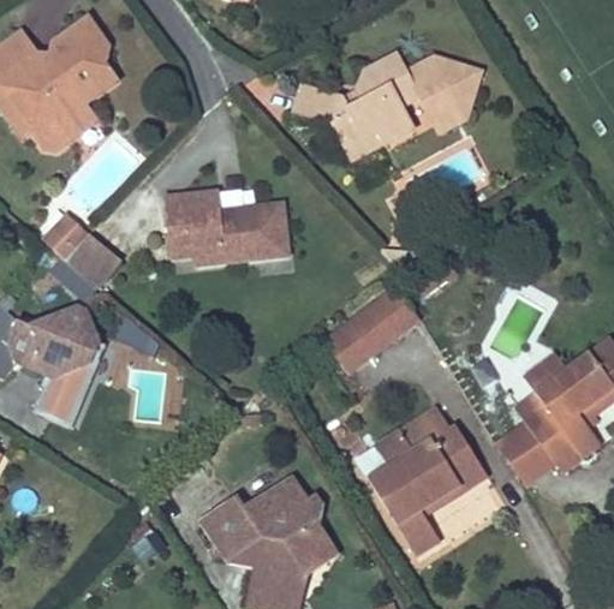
[(90,17),(84,21),(95,36),(101,33),(90,17)]
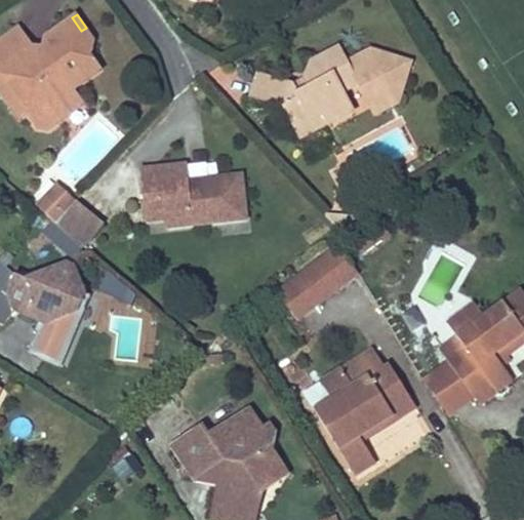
[(0,71),(27,108),(37,102),(46,104),(71,88),(66,82),(95,63),(88,51),(91,48),(93,39),(86,28),(81,31),(72,17),(47,34),(45,45),(43,58),(27,55),(31,42),(18,25),(0,36),(0,71)]
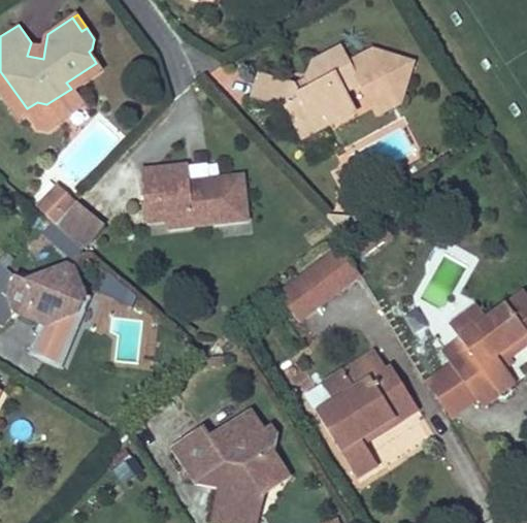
[(45,45),(31,42),(27,56),(43,59),(45,45)]
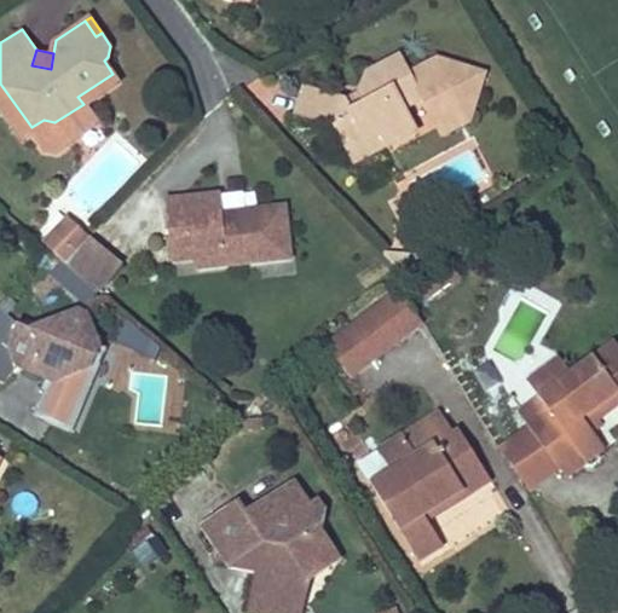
[(333,120),(348,148),(380,132),(385,143),(416,127),(404,104),(421,94),(426,103),(472,116),(485,69),(437,56),(408,69),(399,52),(365,69),(359,88),(346,94),(304,84),(295,110),(333,120)]
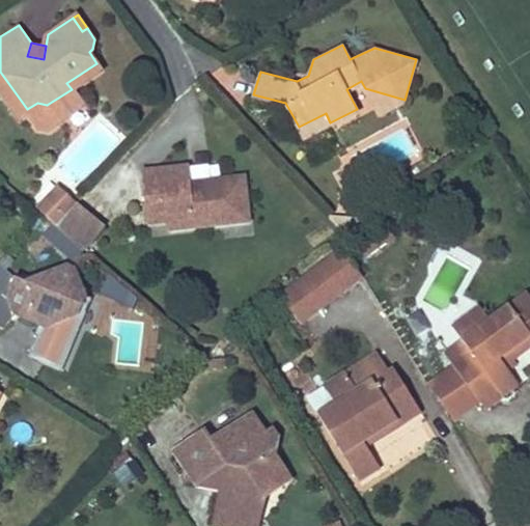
[(96,63),(66,83),(72,89),(101,70),(96,63)]
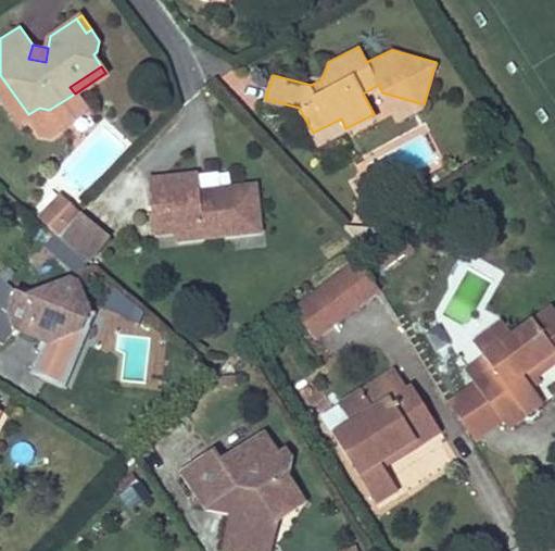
[(0,75),(0,98),(16,123),(28,114),(0,75)]
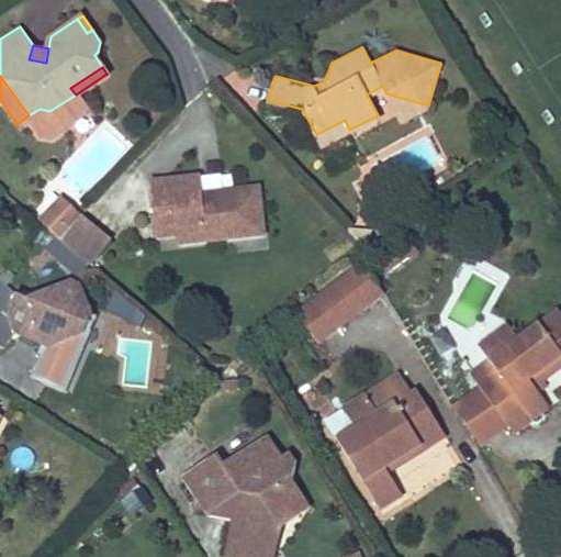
[(428,106),(386,93),(399,119),(428,106)]
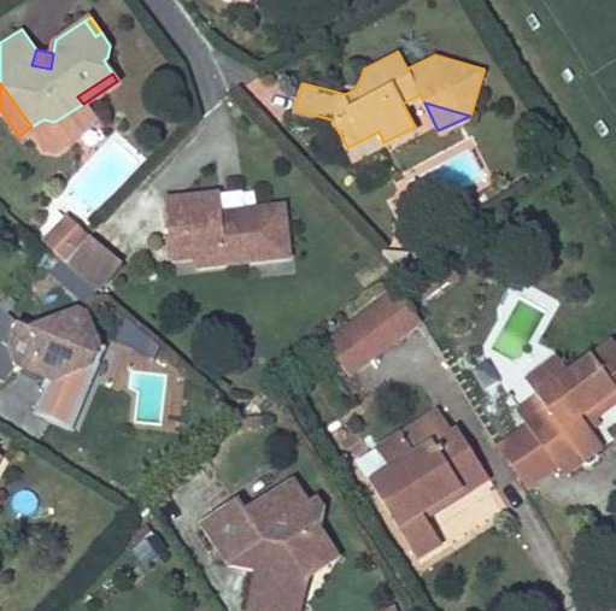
[(44,119),(31,127),(45,147),(56,150),(95,122),(83,104),(54,122),(44,119)]
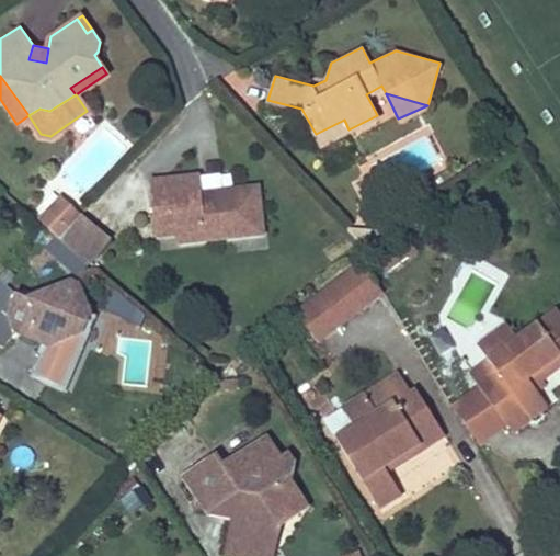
[(344,120),(316,134),(321,144),(349,129),(344,120)]
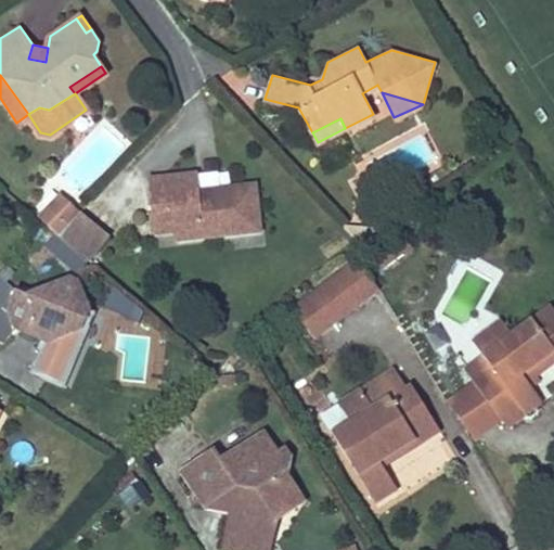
[(201,186),(198,169),(150,175),(153,210),(172,208),(175,235),(260,227),(258,210),(256,181),(220,184),(221,193),(202,195),(201,186)]
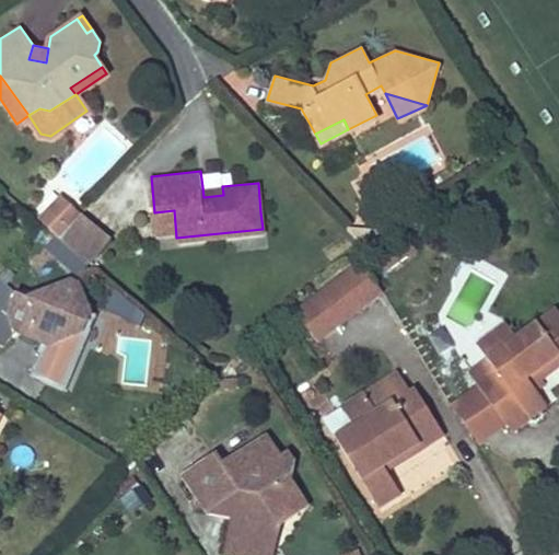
[(202,187),(204,197),(223,195),(222,186),(202,187)]
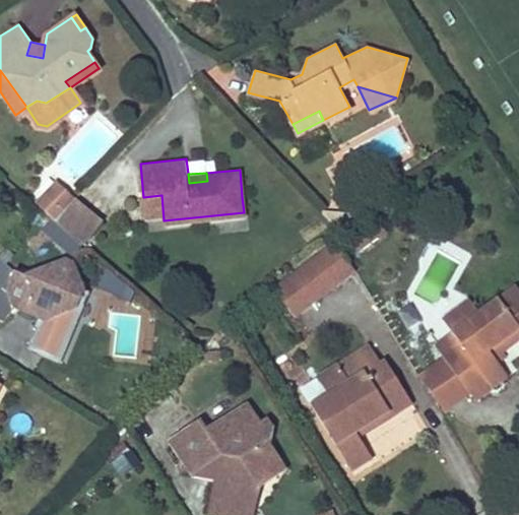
[(57,179),(37,200),(41,204),(55,216),(74,196),(57,179)]
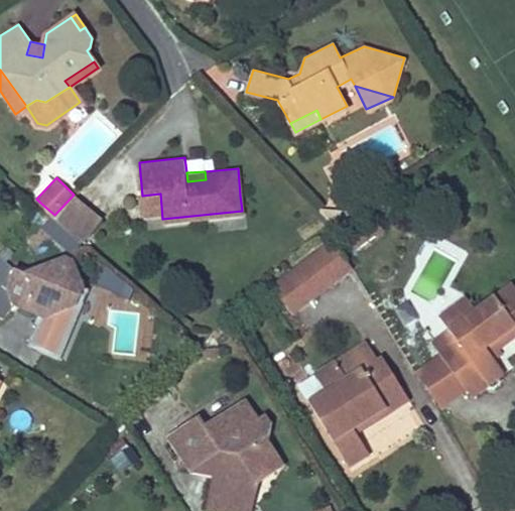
[(144,220),(162,219),(160,194),(142,196),(144,220)]
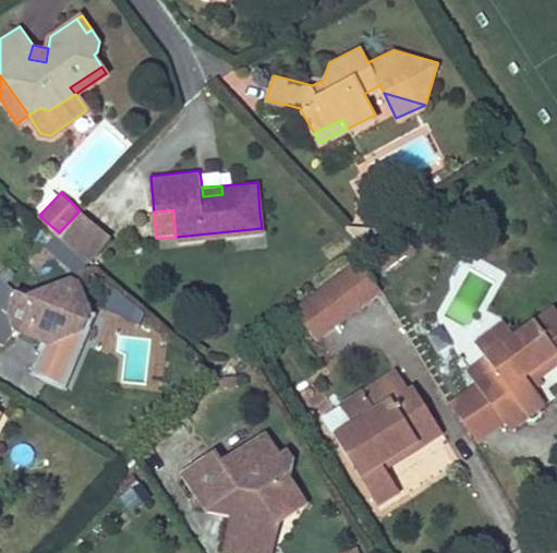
[(53,233),(45,244),(60,257),(69,248),(53,233)]
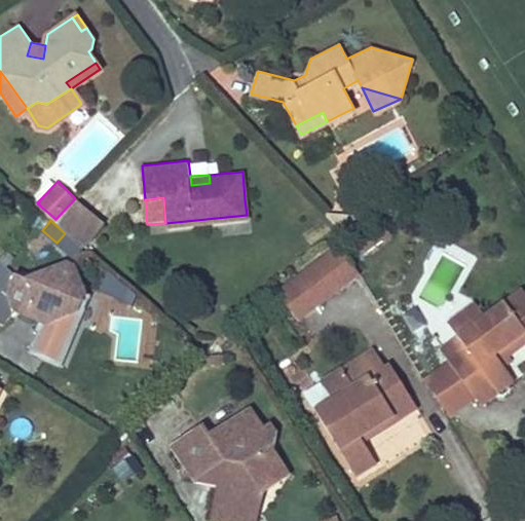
[(336,243),(275,288),(297,317),(359,270),(336,243)]
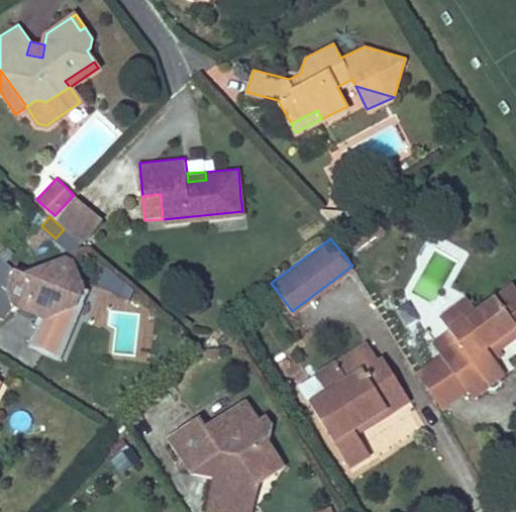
[(13,302),(26,308),(35,303),(55,312),(53,305),(80,294),(84,282),(74,260),(65,256),(23,272),(14,268),(8,285),(13,302)]
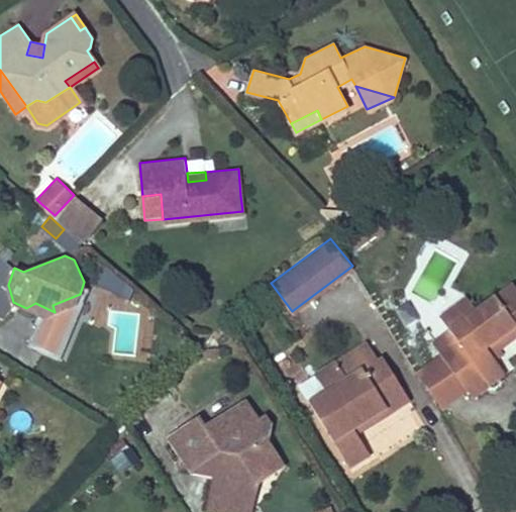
[(506,371),(496,356),(488,345),(515,325),(515,284),(514,282),(449,328),(456,337),(439,349),(473,395),(506,371)]
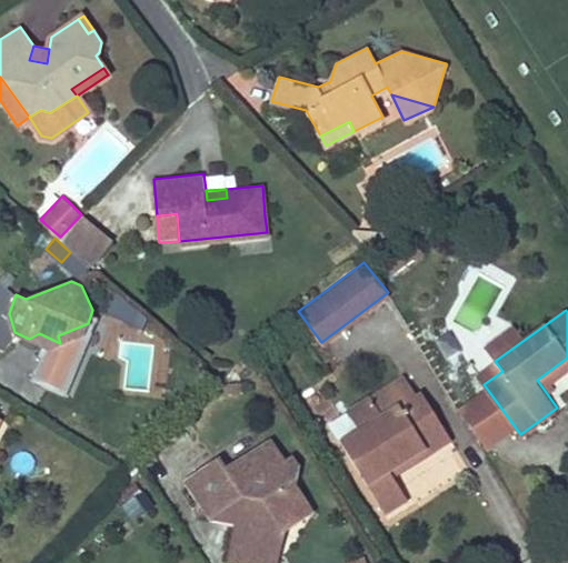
[(88,323),(58,335),(60,343),(86,333),(88,323)]
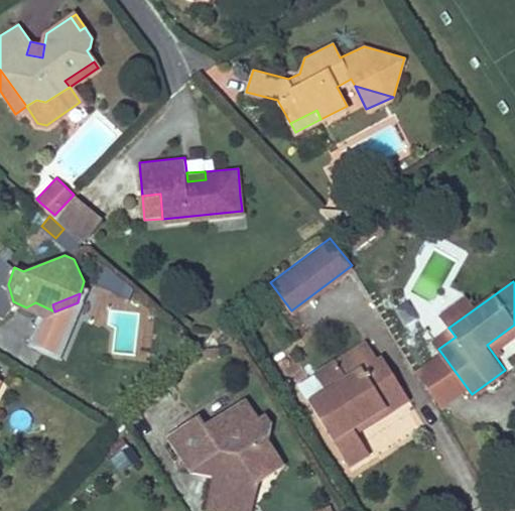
[(35,302),(26,307),(44,315),(54,311),(35,302)]
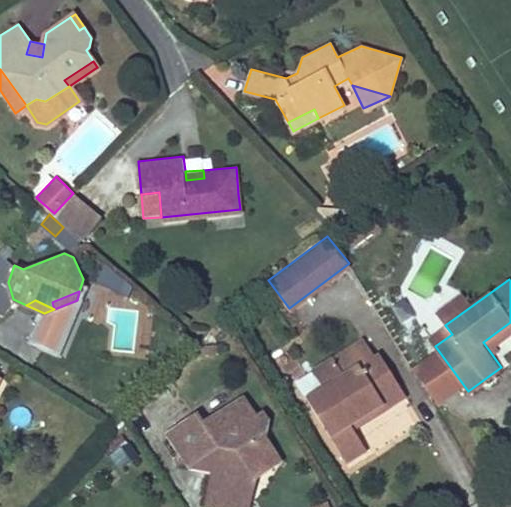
[(483,342),(491,353),(497,349),(495,344),(510,332),(510,322),(483,342)]
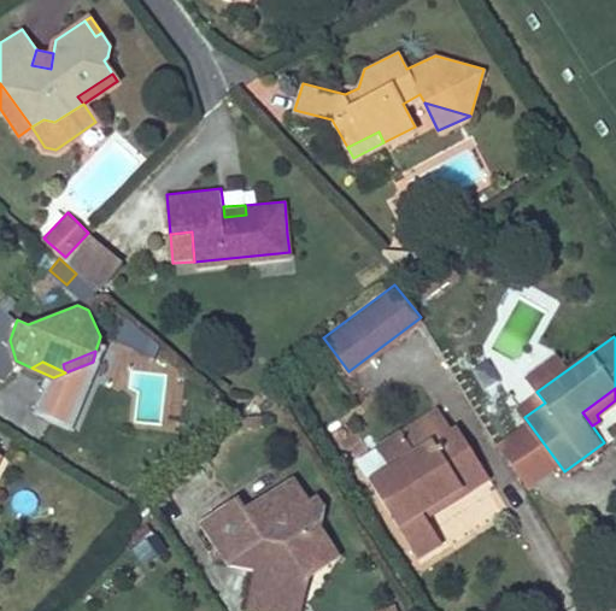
[(389,465),(369,477),(417,554),(441,539),(426,515),(418,504),(458,480),(464,491),(490,475),(457,423),(451,427),(438,407),(377,446),(389,465)]
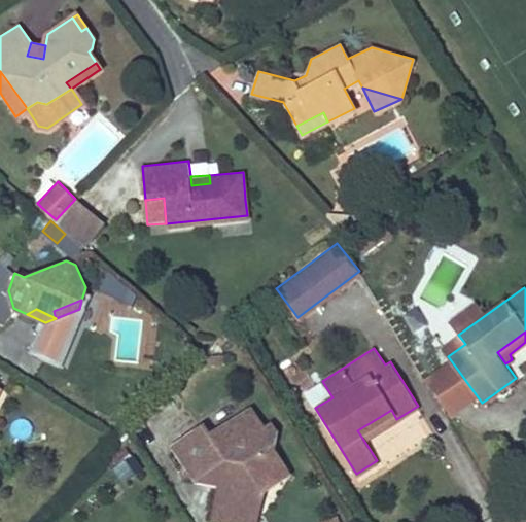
[(223,351),(201,353),(202,363),(225,360),(223,351)]
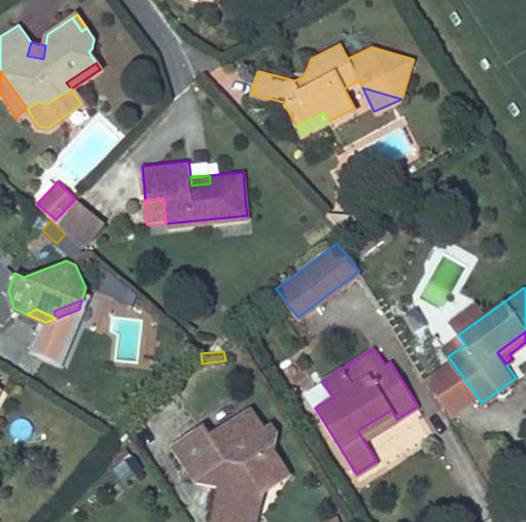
[(322,381),(305,392),(315,408),(332,397),(322,381)]
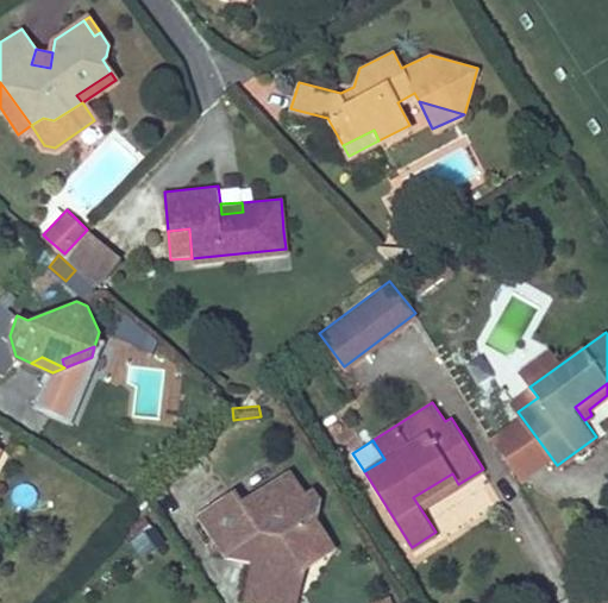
[(200,516),(220,547),(255,526),(262,534),(255,560),(244,600),(249,601),(262,594),(277,598),(298,590),(304,564),(318,556),(323,529),(313,514),(317,510),(318,497),(313,491),(305,496),(289,472),(240,503),(236,494),(200,516)]
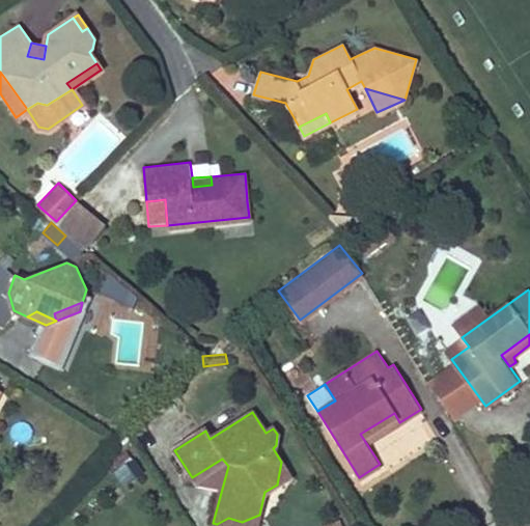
[(360,434),(366,443),(399,422),(394,413),(360,434)]
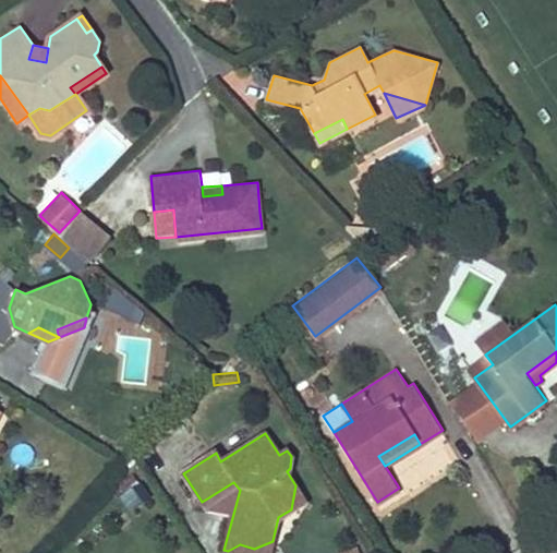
[(233,482),(202,502),(206,507),(233,514),(240,490),(233,482)]
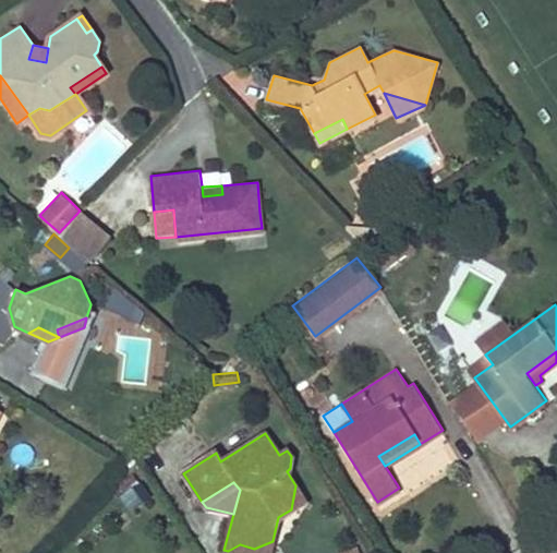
[(295,485),(291,509),(305,501),(295,485)]
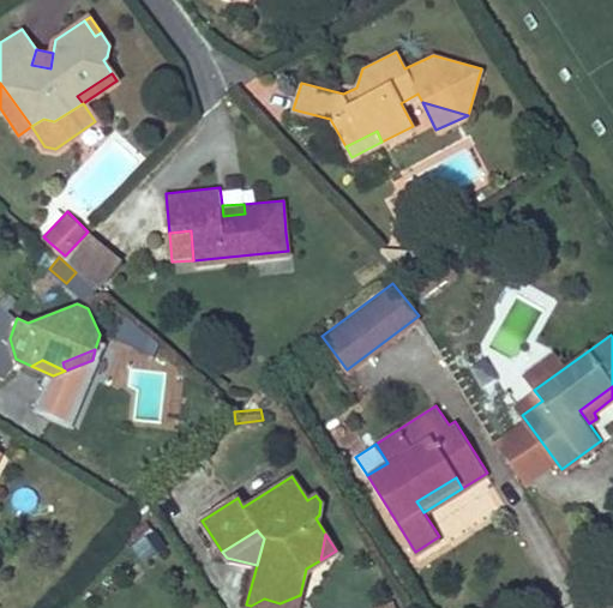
[(264,599),(251,606),(262,607),(296,607),(300,595),(280,603),(264,599)]
